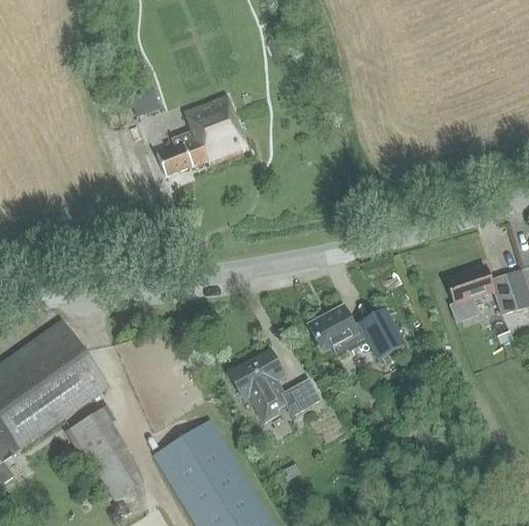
[(158,107),(152,88),(128,96),(135,115),(158,107)]
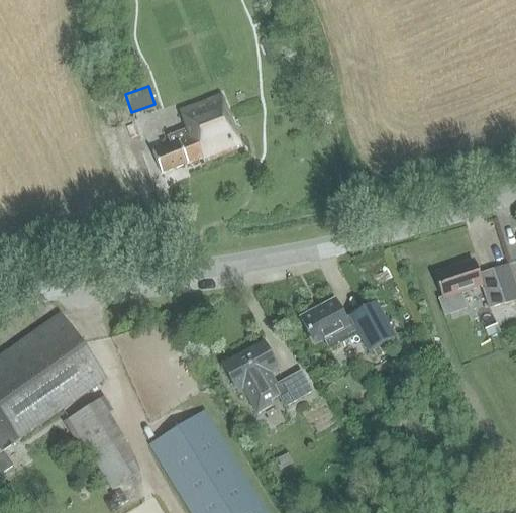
[(204,160),(242,144),(221,92),(181,109),(188,126),(168,134),(171,141),(152,148),(162,171),(203,155),(204,160)]
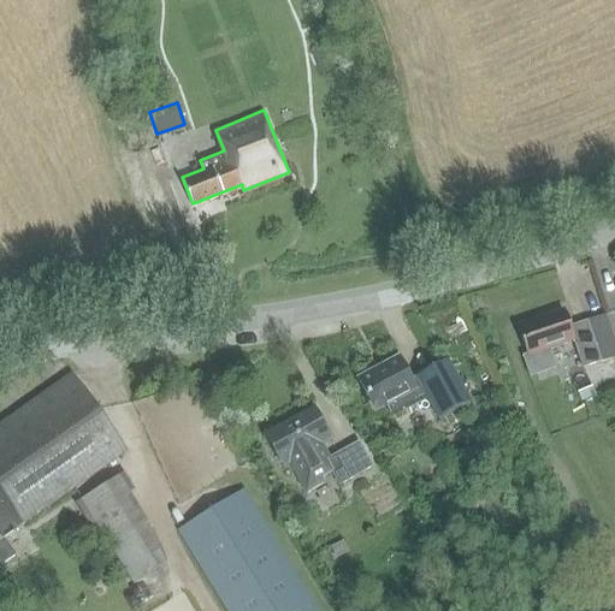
[(583,365),(602,357),(587,316),(569,322),(565,307),(519,322),(528,351),(524,353),(531,372),(556,363),(550,345),(574,337),(583,365)]
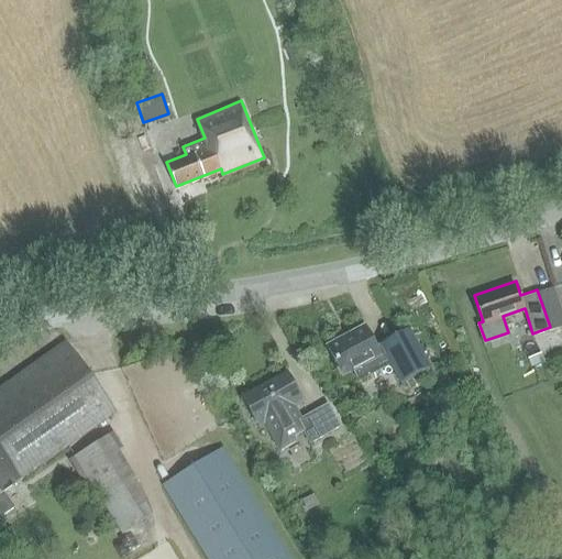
[(399,381),(430,364),(409,326),(375,344),(364,325),(328,344),(343,372),(353,366),(360,377),(388,361),(399,381)]
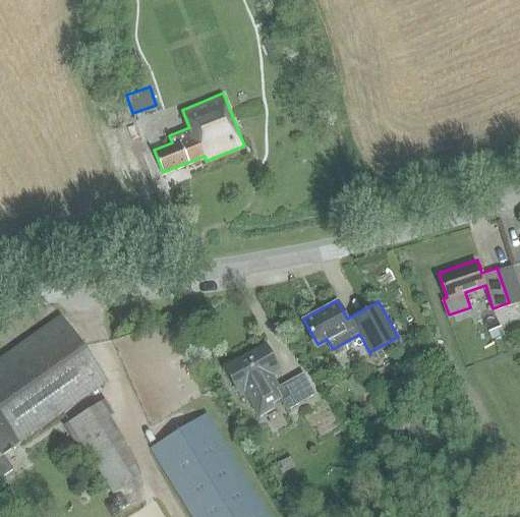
[(3,453),(108,379),(63,311),(0,355),(0,476),(2,474),(12,466),(3,453)]
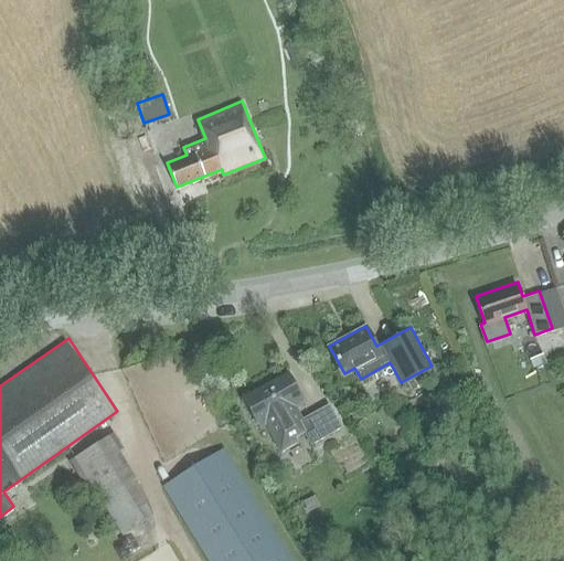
[(294,406),(305,400),(288,371),(243,397),(259,425),(266,422),(282,448),(298,440),(295,435),(304,430),(311,442),(341,425),(329,402),(300,417),(294,406)]
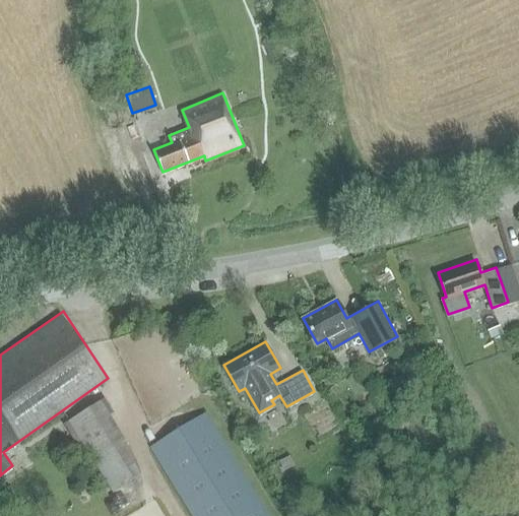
[(104,395),(61,422),(78,447),(82,444),(112,491),(139,472),(128,444),(109,413),(113,410),(104,395)]
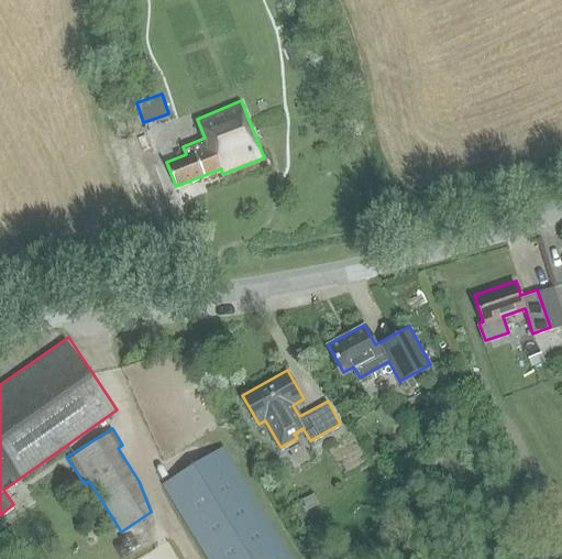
[(211,558),(291,558),(222,445),(164,481),(211,558)]
